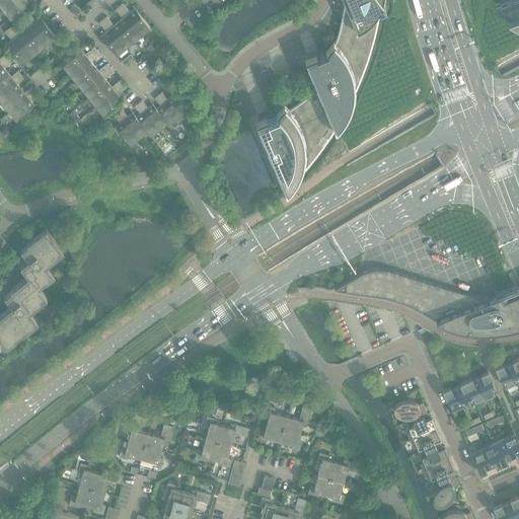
[(0,0),(0,3),(4,8),(14,0),(0,0)]
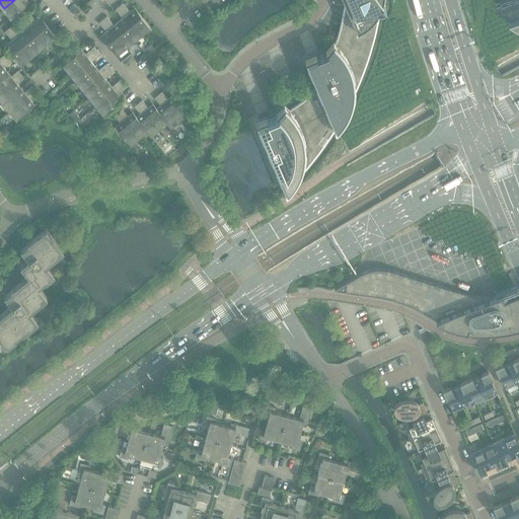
[(26,0),(14,0),(4,8),(11,17),(29,2),(26,0)]
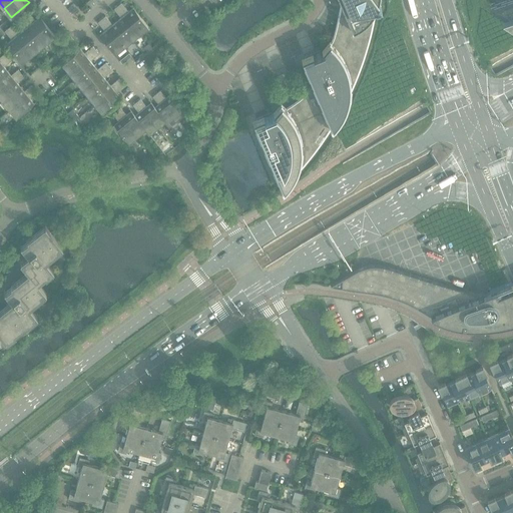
[(254,117),(248,119),(281,191),(285,187),(288,182),(291,177),(297,170),(307,159),(316,146),(330,127),(331,129),(333,126),(338,119),(342,112),(345,105),(348,97),(355,80),(360,66),(365,51),(369,34),(373,14),(374,6),(379,5),(376,0),(336,0),(339,5),(335,27),(332,38),(331,41),(328,38),(321,47),(311,52),(306,55),(300,57),(312,86),(309,90),(304,95),(299,100),(295,103),(291,106),(286,109),(280,102),(273,109),(272,108),(261,113),(261,114),(254,117)]
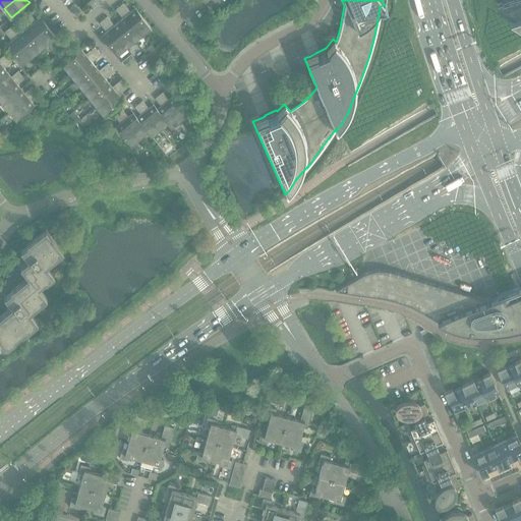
[(520,0),(511,0),(500,4),(520,17),(520,0)]
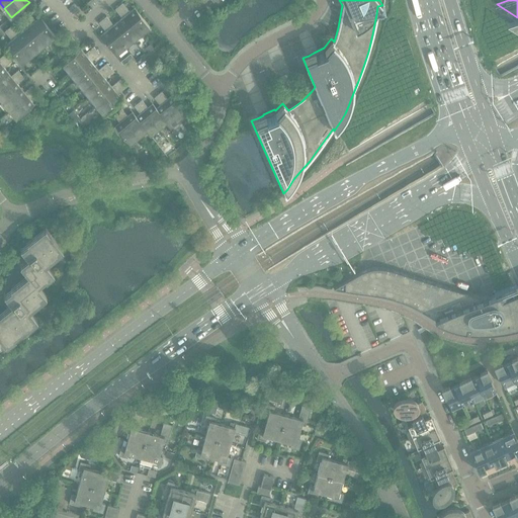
[(135,8),(131,12),(123,3),(119,6),(141,32),(150,25),(135,8)]
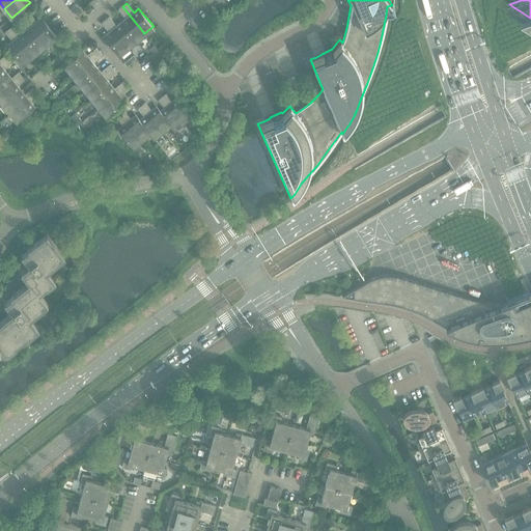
[(136,40),(144,33),(122,6),(119,9),(126,18),(121,22),(136,40)]
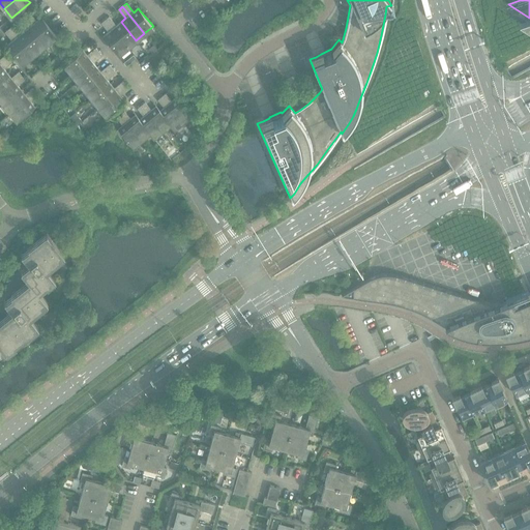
[(41,17),(37,21),(30,12),(26,16),(48,42),(57,35),(41,17)]
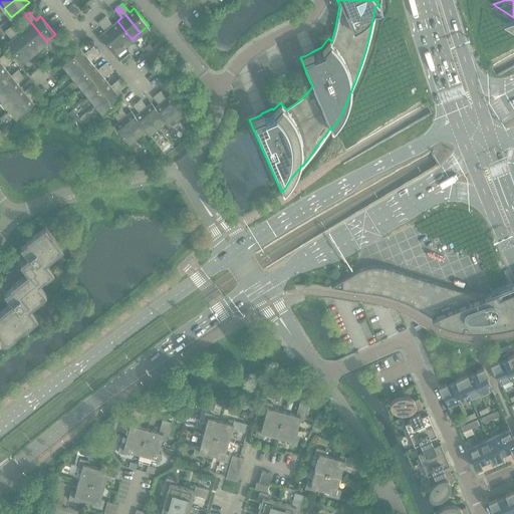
[(38,47),(46,41),(25,15),(21,17),(28,26),(24,30),(38,47)]
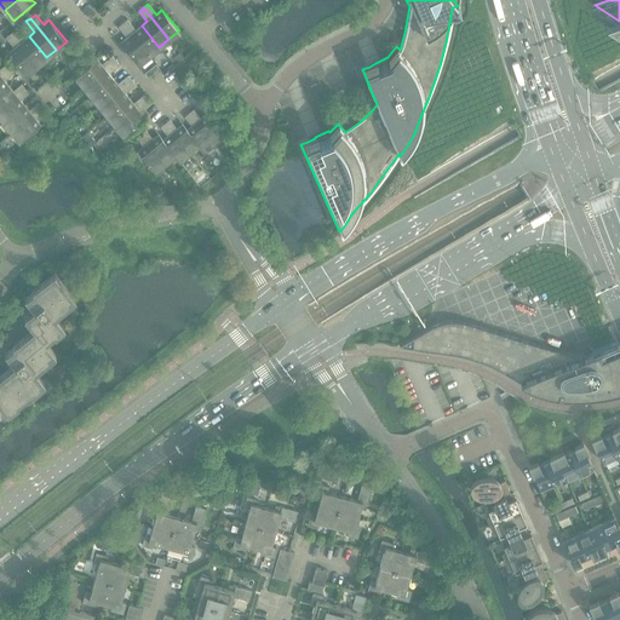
[(142,26),(136,30),(127,19),(124,23),(149,55),(159,47),(142,26)]
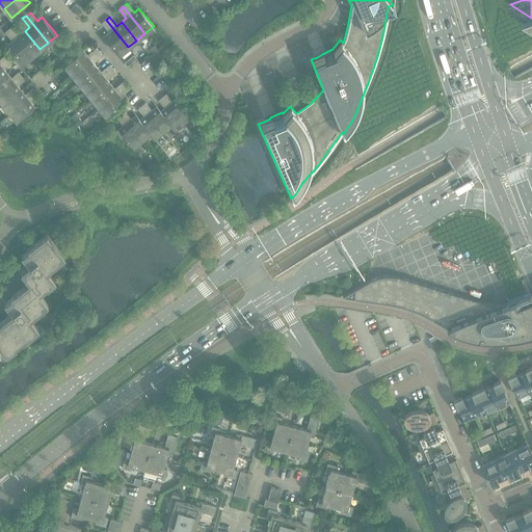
[(120,54),(128,47),(106,20),(102,23),(109,32),(105,35),(120,54)]
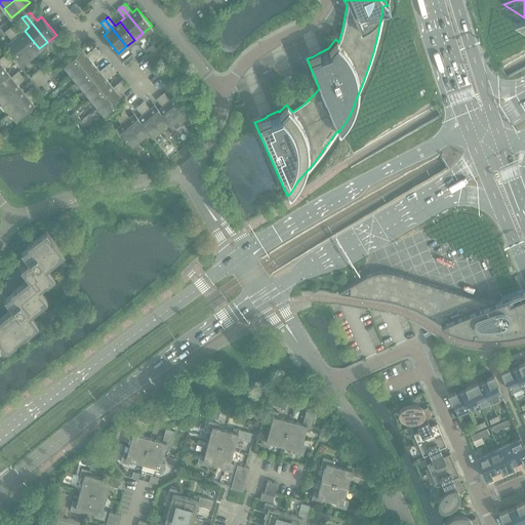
[(25,31),(19,34),(12,26),(9,29),(31,55),(39,48),(25,31)]
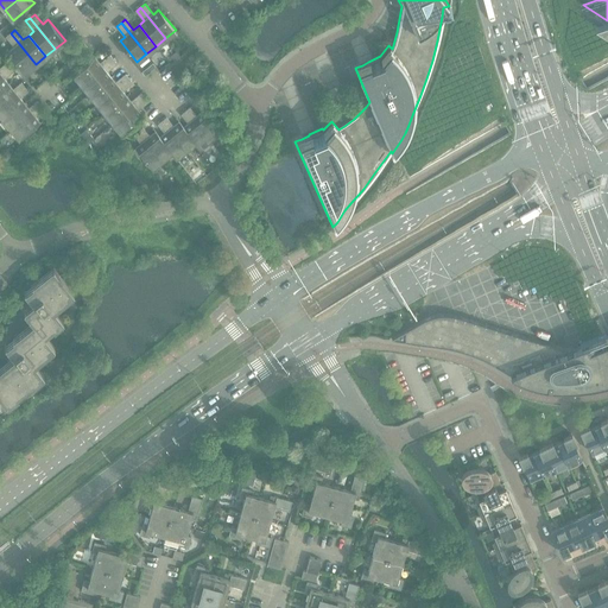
[(26,73),(36,64),(11,33),(6,37),(14,46),(8,51),(26,73)]
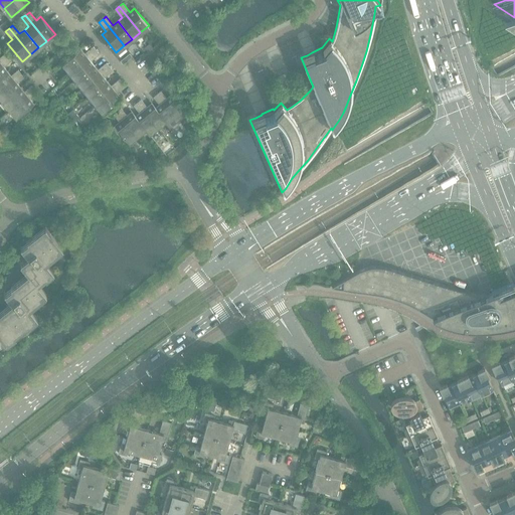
[(69,71),(96,50),(94,46),(84,53),(80,48),(62,62),(69,71)]
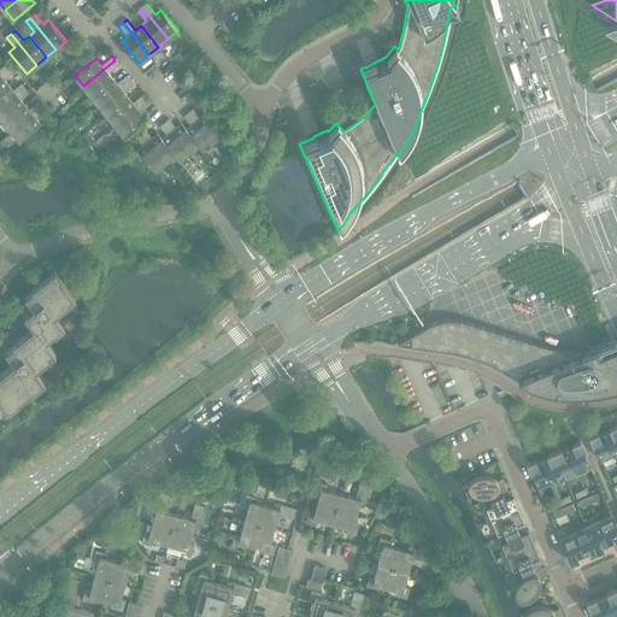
[(109,72),(118,64),(115,60),(83,86),(92,95),(112,77),(109,72)]
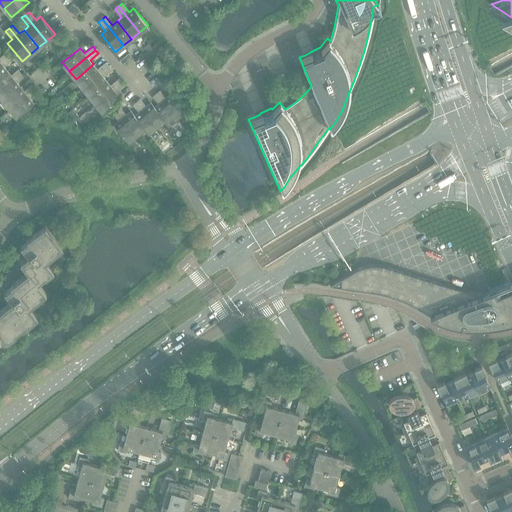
[(0,63),(8,57),(5,53),(0,56),(0,63)]
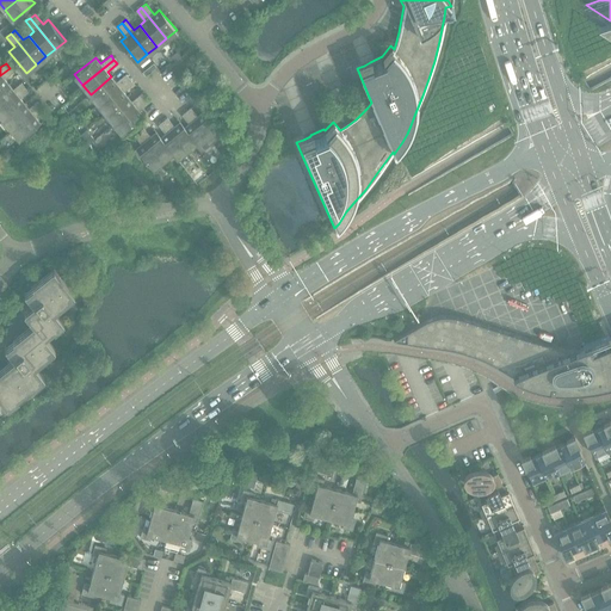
[(156,67),(154,63),(142,72),(146,75),(156,67)]
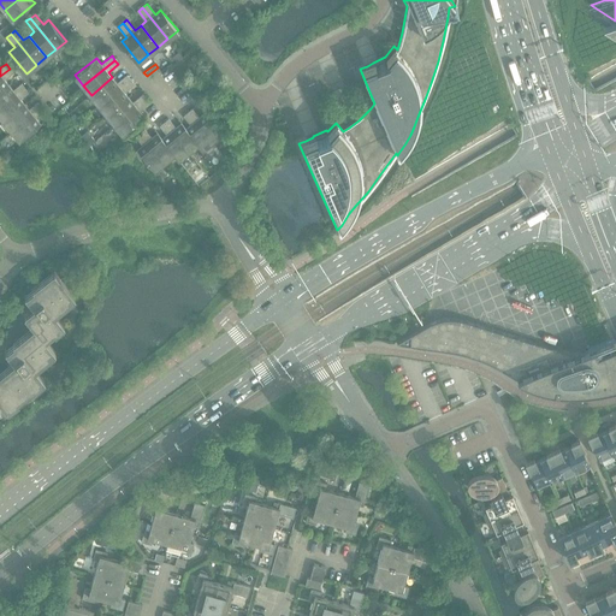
[(5,80),(13,72),(10,69),(0,76),(0,92),(9,84),(5,80)]
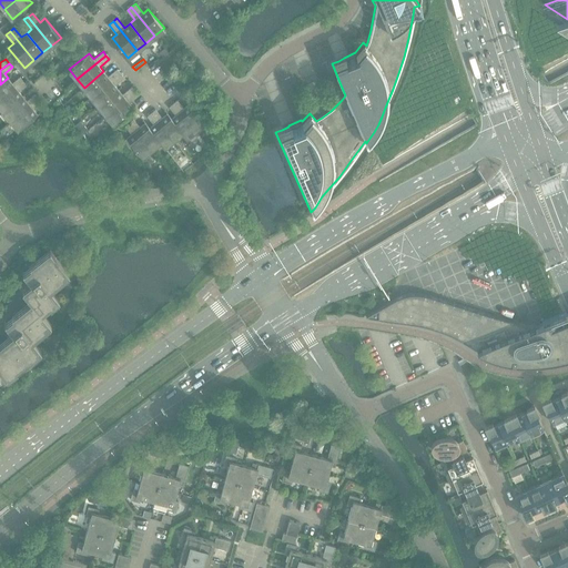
[(91,97),(121,73),(118,69),(108,77),(103,71),(84,88),(91,97)]
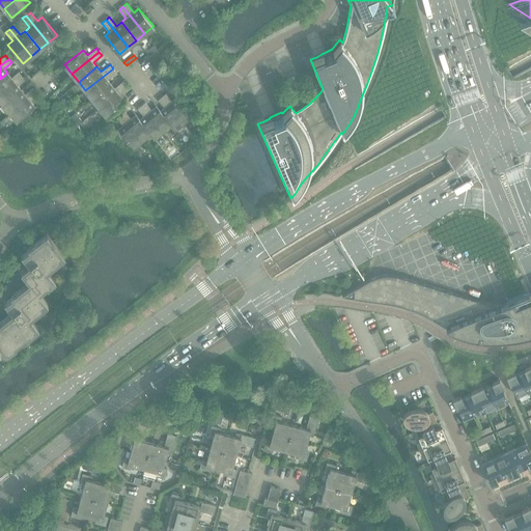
[(107,79),(115,72),(113,68),(85,90),(92,99),(111,83),(107,79)]
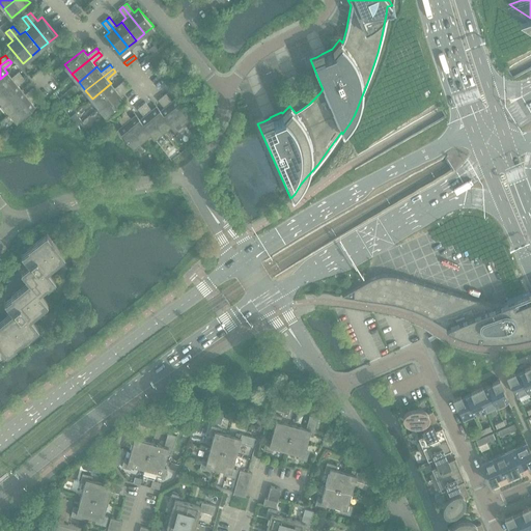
[(0,92),(22,76),(19,72),(11,78),(7,73),(0,79),(0,92)]
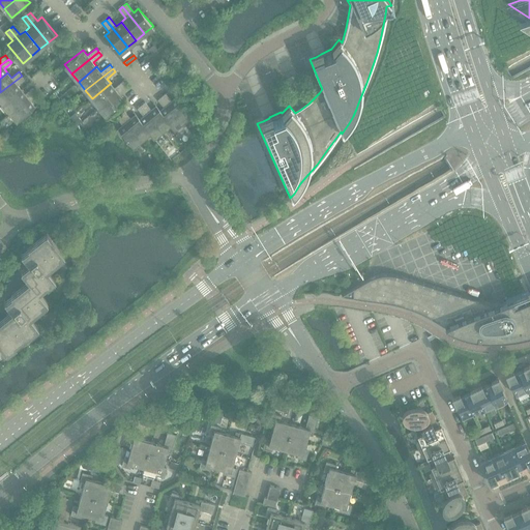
[(18,85),(25,79),(22,76),(0,92),(0,100),(3,105),(21,89),(18,85)]
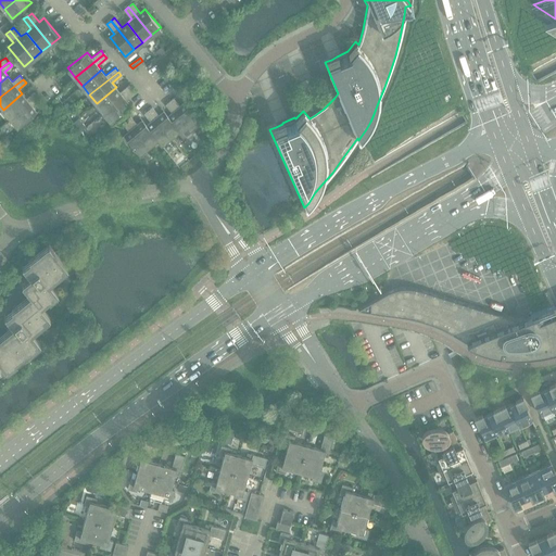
[(103,112),(131,89),(129,85),(119,92),(116,87),(97,103),(103,112)]
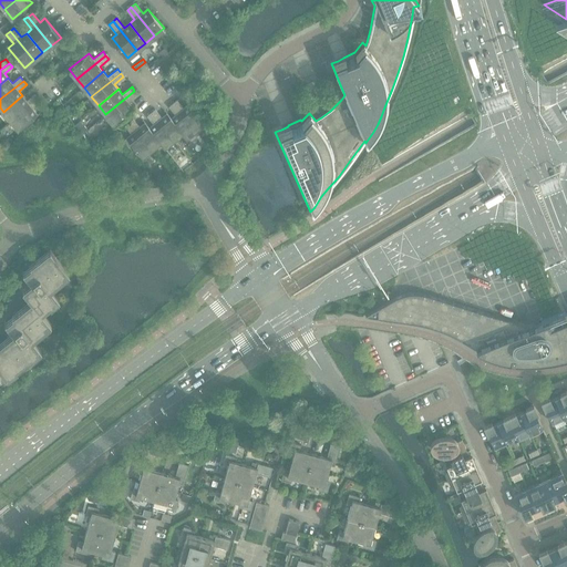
[(129,102),(138,94),(134,91),(105,114),(113,123),(133,107),(129,102)]
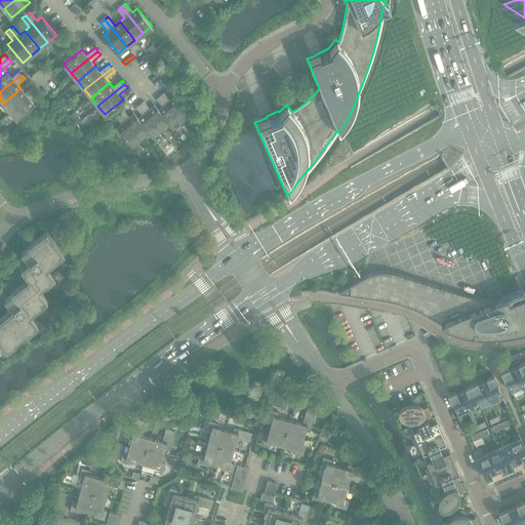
[(9,112),(35,91),(32,87),(25,93),(21,88),(3,104),(9,112)]
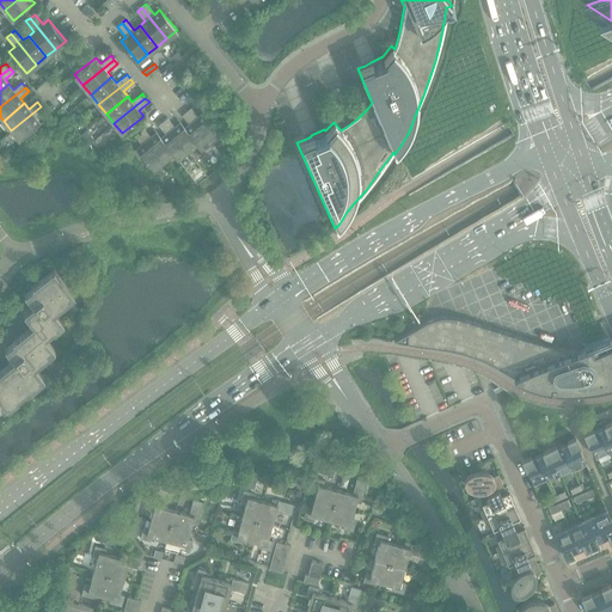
[(36,117),(44,110),(41,106),(11,130),(19,140),(41,123),(36,117)]
